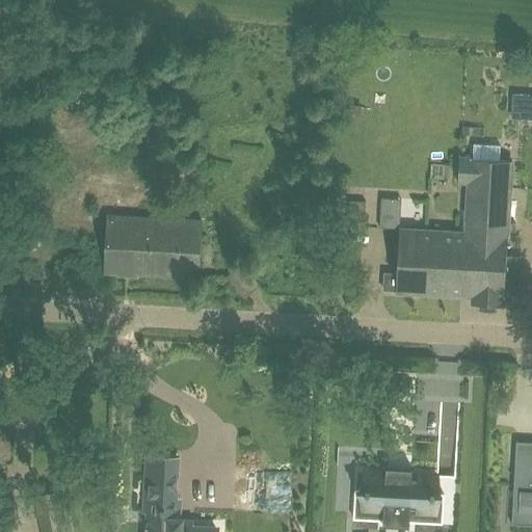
[(384,274),(383,290),(396,291),(396,292),(404,293),(406,293),(408,293),(409,293),(417,293),(420,293),(427,294),(441,294),(448,295),(451,295),(458,295),(461,296),(470,296),(473,296),(472,304),(473,304),(474,304),(480,304),(481,304),(496,306),(497,306),(504,307),(504,302),(516,303),(520,258),(506,257),(508,232),(508,223),(510,202),(512,161),(500,160),(501,145),(474,144),(473,159),(459,158),(458,174),(458,180),(458,182),(469,183),(469,191),(468,194),(468,210),(466,233),(459,233),(451,233),(445,232),(442,232),(434,232),(431,231),(425,231),(422,231),(415,231),(400,230),(399,241),(398,263),(397,274),(389,274),(384,274)]
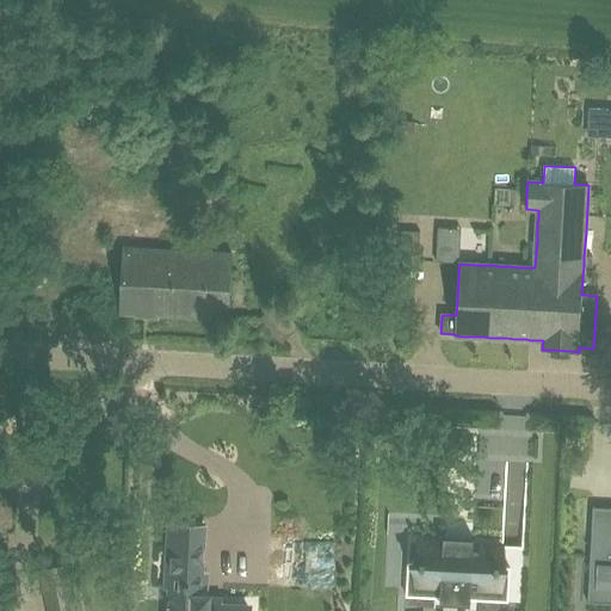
[(401,232),(400,260),(419,261),(420,233),(401,232)]
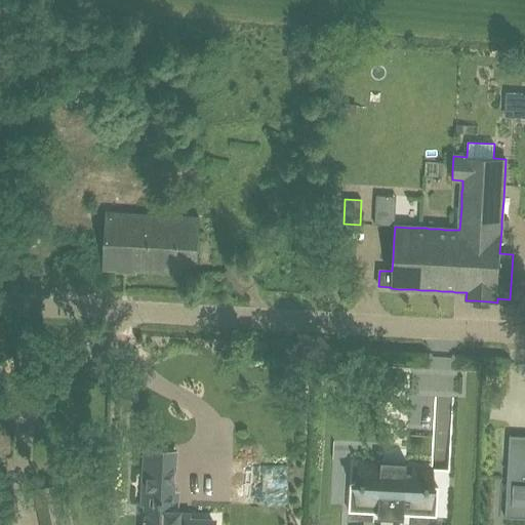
[(197,274),(200,218),(106,213),(103,269),(116,269),(116,272),(136,273),(136,270),(197,274)]
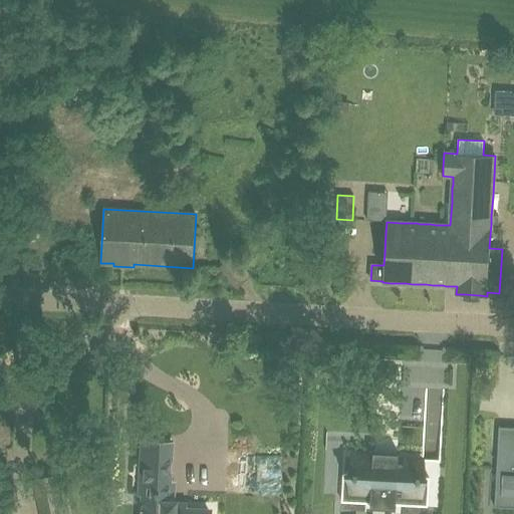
[(96,365),(108,366),(109,353),(96,353),(96,365)]
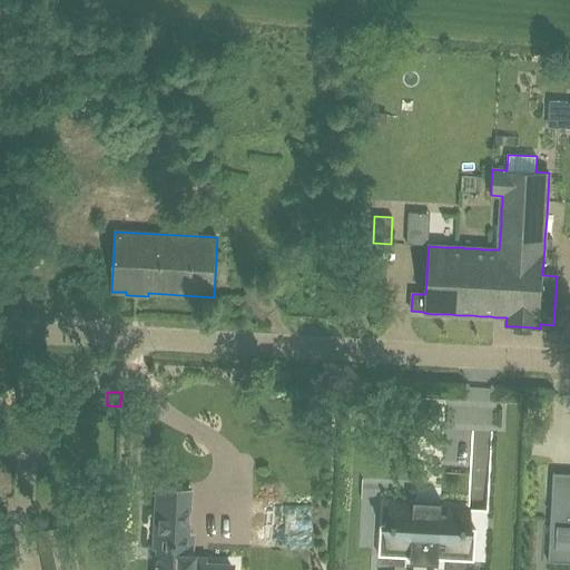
[(99,421),(99,409),(89,409),(89,421),(99,421)]
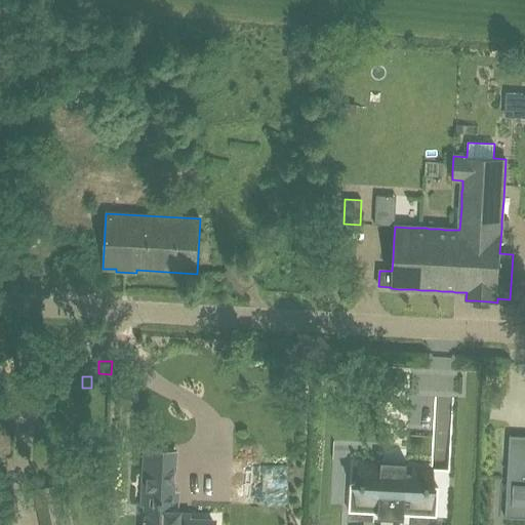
[(146,451),(143,506),(145,506),(150,506),(149,516),(148,516),(148,517),(147,524),(212,524),(213,521),(191,520),(180,519),(180,513),(180,511),(178,511),(172,511),(173,505),(173,494),(173,491),(175,452),(146,451)]
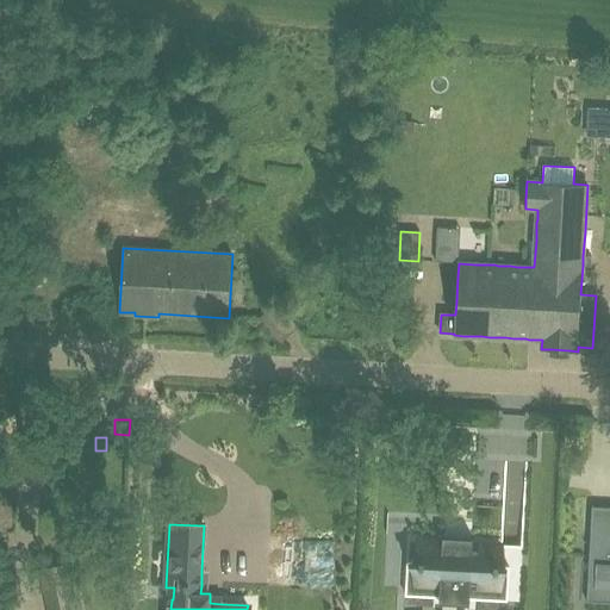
[(609,535),(590,535),(589,564),(596,565),(595,587),(601,589),(601,587),(609,587),(609,535)]
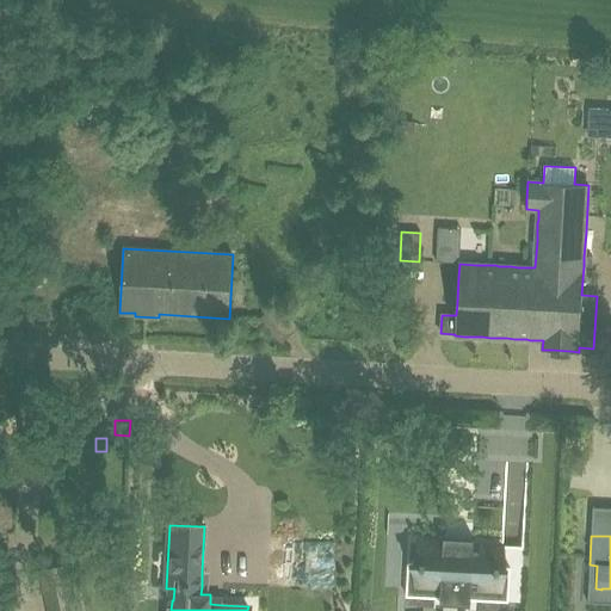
[(406,593),(406,597),(409,597),(440,598),(440,604),(442,604),(442,600),(469,602),(468,605),(470,605),(470,600),(505,602),(508,602),(514,603),(518,551),(523,551),(523,548),(503,547),(474,545),(474,539),(471,539),(471,543),(445,542),(445,537),(443,537),(443,544),(419,543),(418,563),(408,562),(408,565),(406,593)]
